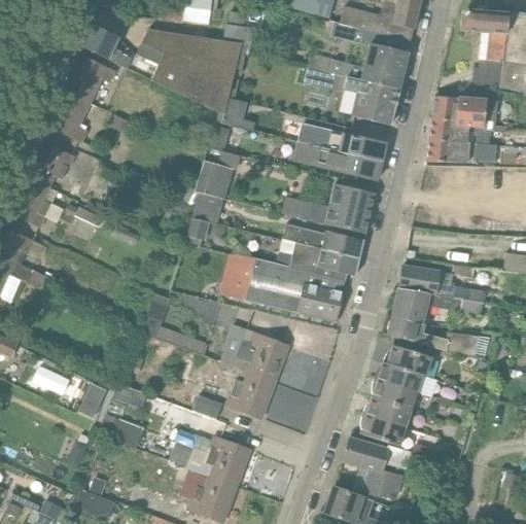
[(65,0),(65,2),(96,9),(98,0),(65,0)]
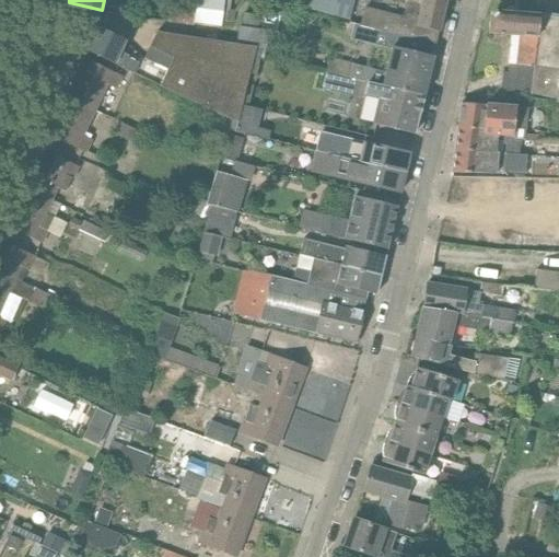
[(195,24),(195,21),(198,0),(171,0),(169,21),(195,24)]
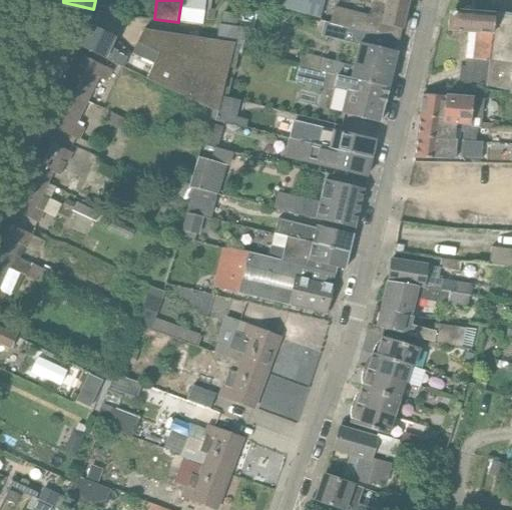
[(178,19),(203,23),(205,0),(181,0),(178,19)]
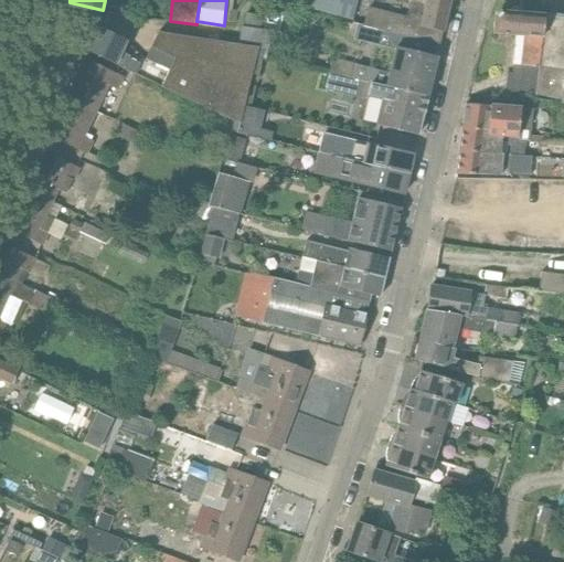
[(314,0),(312,6),(355,17),(359,0),(314,0)]
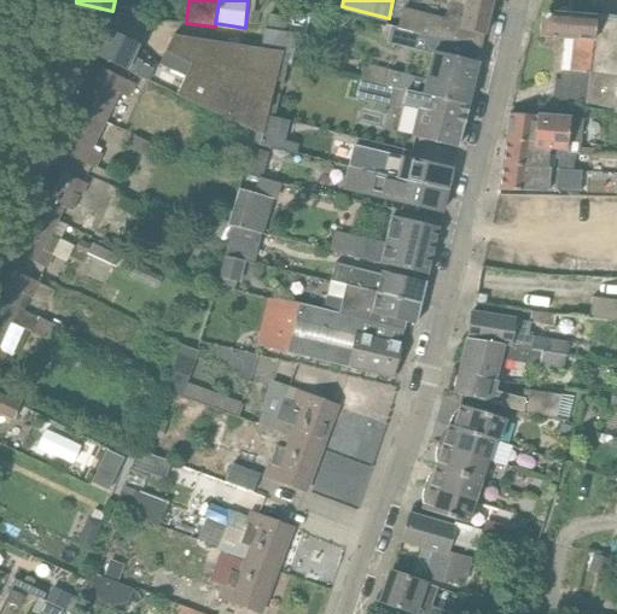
[(413,30),(479,46),(481,46),(492,0),(449,0),(446,16),(403,5),(399,27),(413,30)]
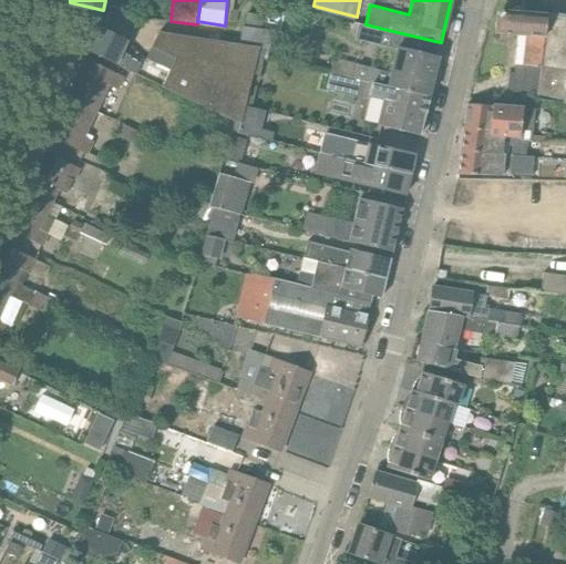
[(507,88),(538,91),(547,12),(503,10),(496,16),(495,31),(518,32),(515,63),(516,64),(514,71),(510,71),(507,88)]
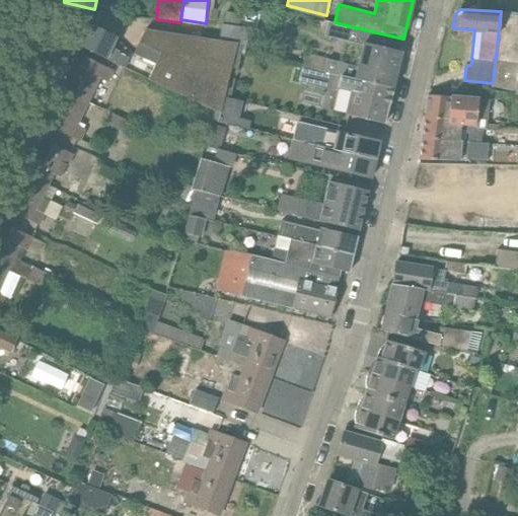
[(225,11),(224,10),(222,22),(239,25),(241,13),(225,11)]
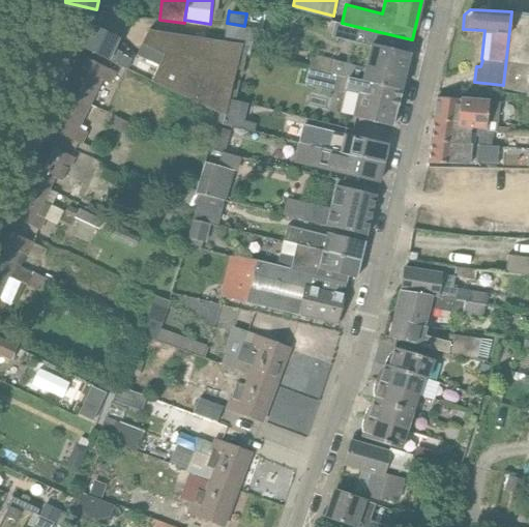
[(528,15),(525,15),(511,11),(503,85),(503,87),(528,91),(527,94),(528,94),(528,15)]
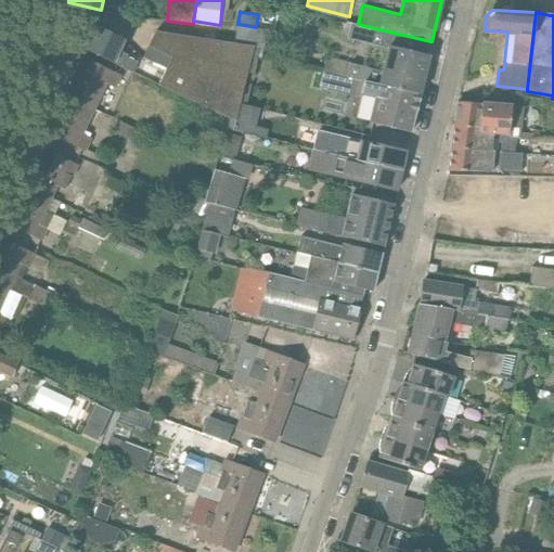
[(82,47),(114,62),(134,72),(139,61),(134,59),(136,55),(131,53),(130,56),(127,54),(128,53),(120,49),(126,38),(94,23),(82,47)]
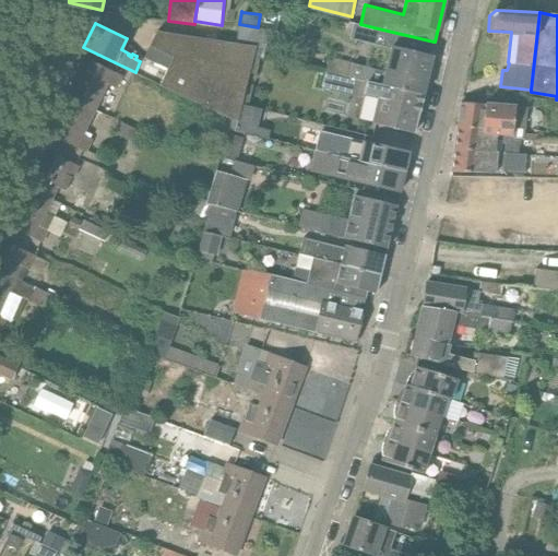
[(238,32),(236,42),(256,46),(265,47),(269,28),(258,27),(257,35),(238,32)]
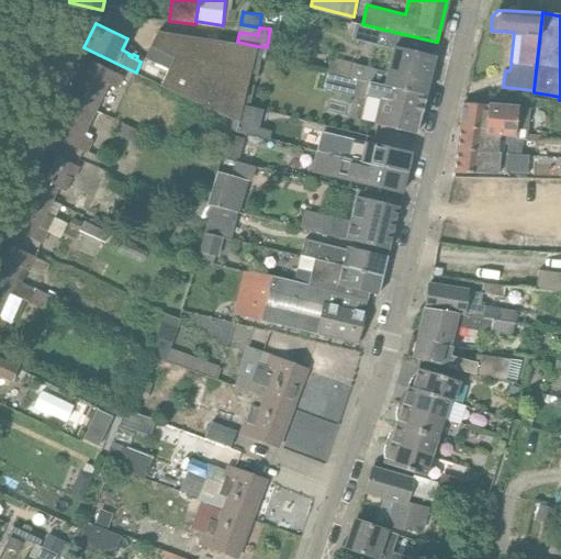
[(388,70),(355,62),(351,77),(425,93),(430,69),(435,54),(434,54),(436,42),(376,28),(372,42),(393,47),(390,59),(388,70)]
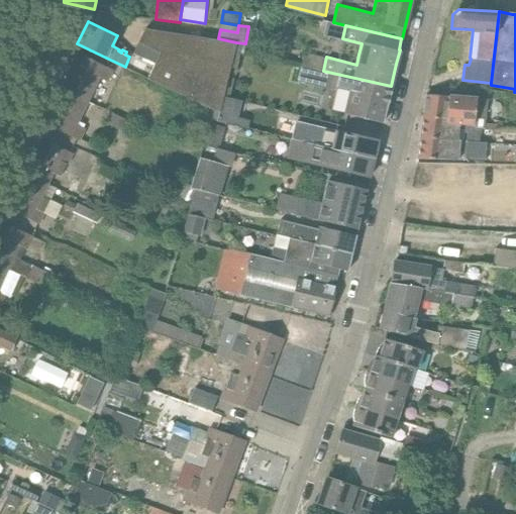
[(212,118),(217,119),(236,42),(218,38),(145,26),(138,41),(160,52),(155,63),(147,78),(215,109),(212,118)]
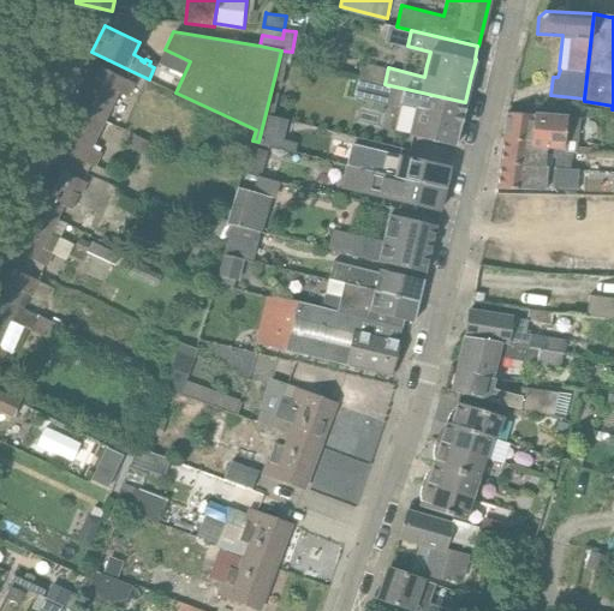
[(190,61),(165,49),(159,63),(184,75),(190,61)]
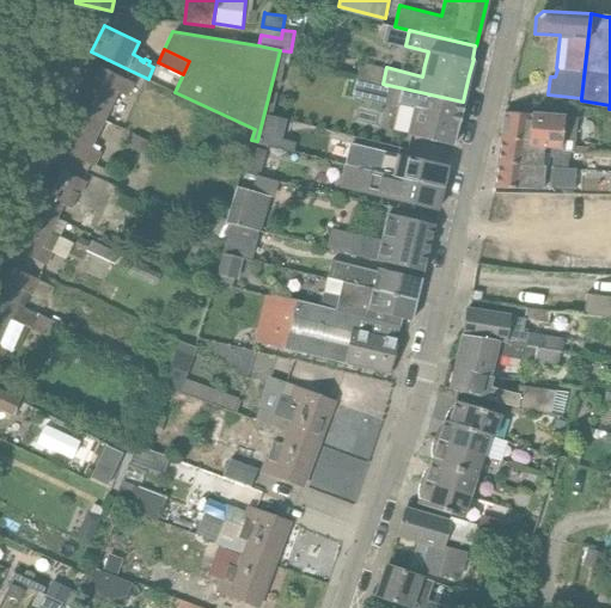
[(453,143),(460,112),(463,102),(383,84),(356,78),(352,96),(398,105),(399,102),(414,104),(407,133),(453,143)]
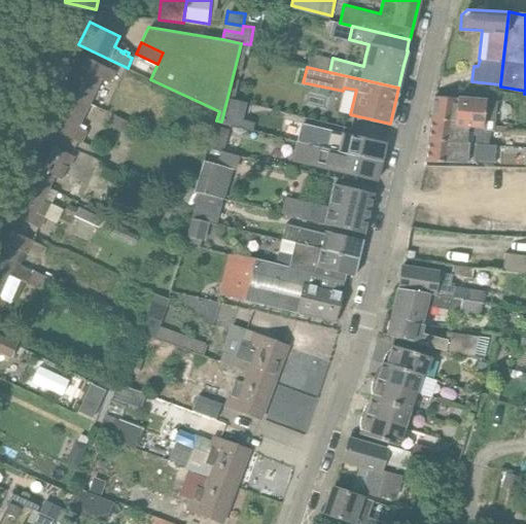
[(433,117),(456,120),(458,97),(436,95),(433,117)]
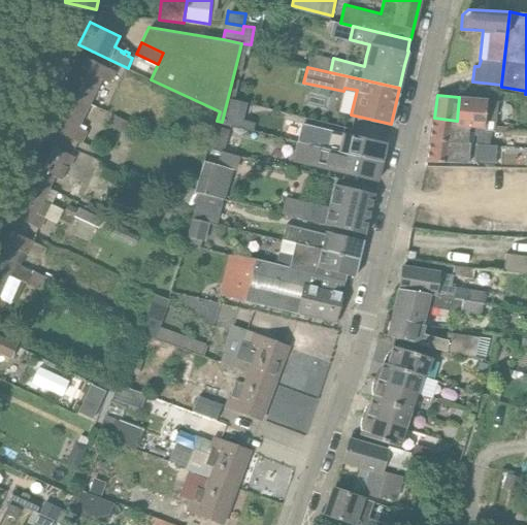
[(490,130),(495,130),(499,100),(487,99),(488,98),(459,95),(459,97),(457,121),(457,124),(478,125),(478,129),(490,130)]
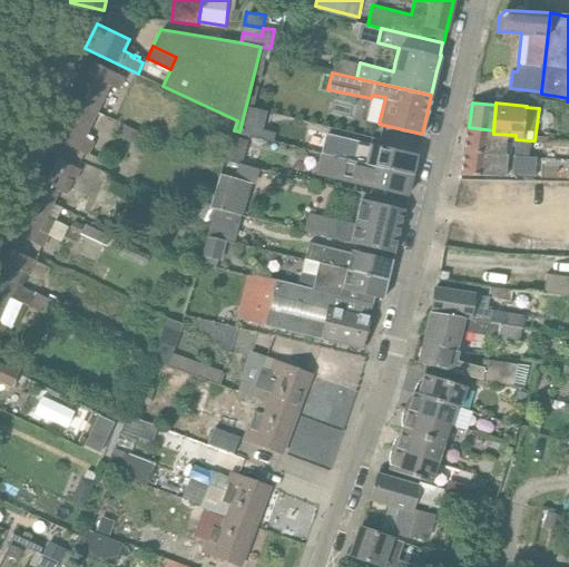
[(241,132),(272,139),(274,129),(260,126),(264,109),(247,105),(241,132)]
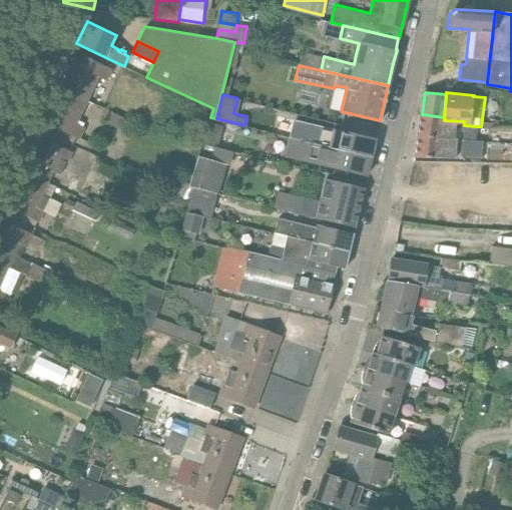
[(419,136),(476,139),(476,126),(464,125),(464,121),(444,120),(444,117),(422,114),(419,136)]
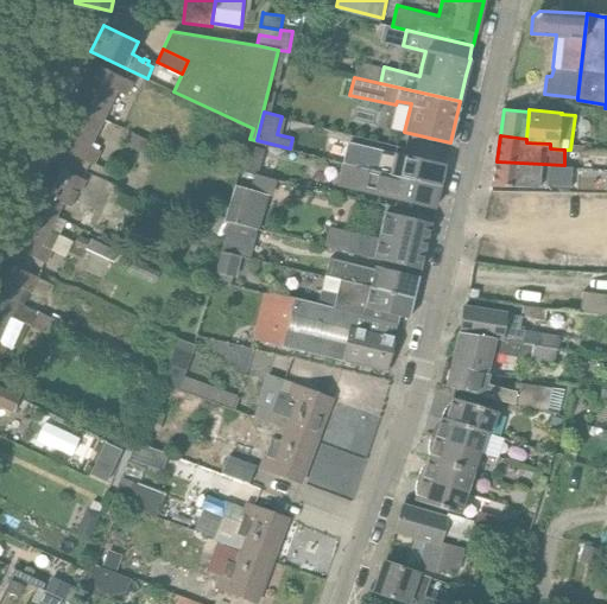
[(252,172),(259,175),(266,147),(247,142),(241,170),(252,172)]
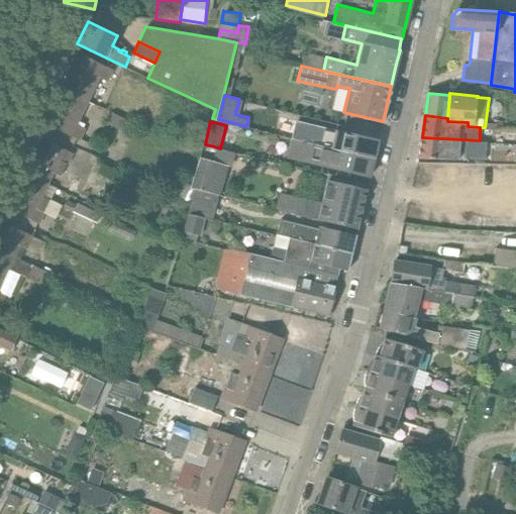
[(299,139),(375,158),(379,139),(303,121),(299,139)]
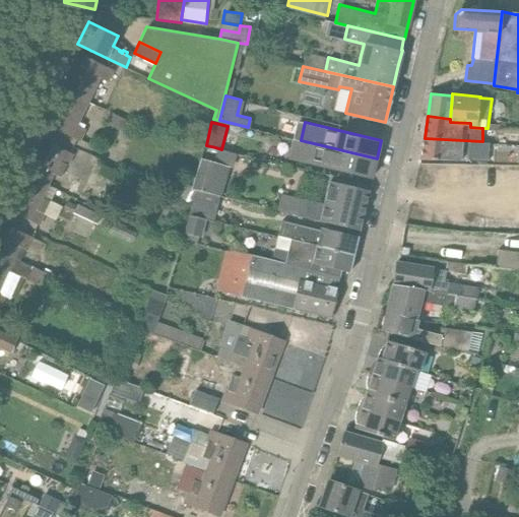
[(39,131),(7,205),(43,220),(47,210),(57,215),(62,203),(45,196),(56,169),(64,173),(75,147),(39,131)]
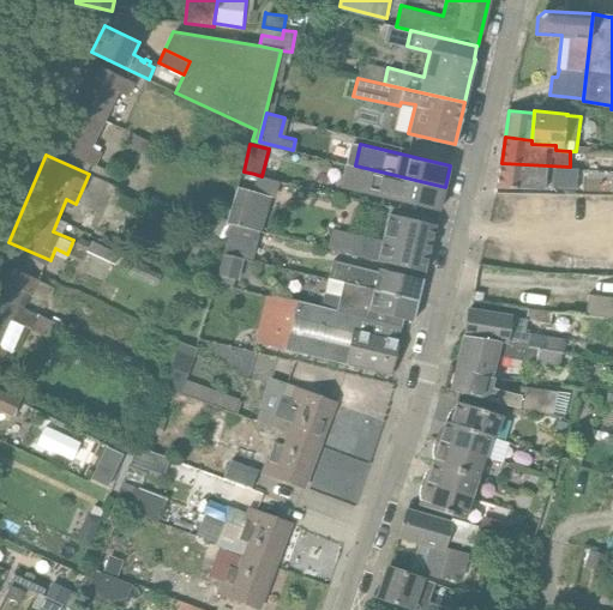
[(445,187),(355,165),(348,163),(346,175),(368,181),(366,191),(439,207),(445,187)]
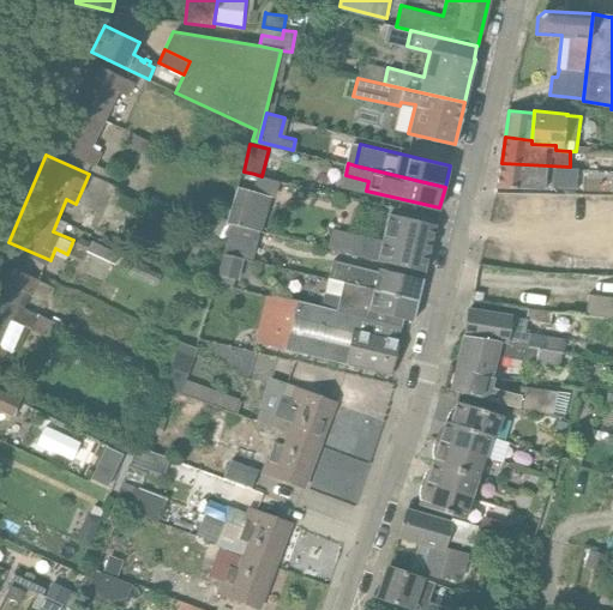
[(498,187),(554,188),(578,188),(580,167),(570,167),(502,163),(498,187)]
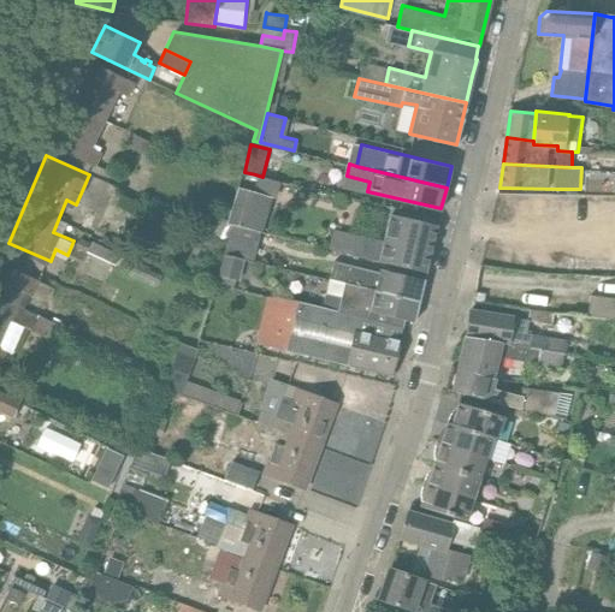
[(232,225),(265,232),(273,195),(241,188),(232,225)]
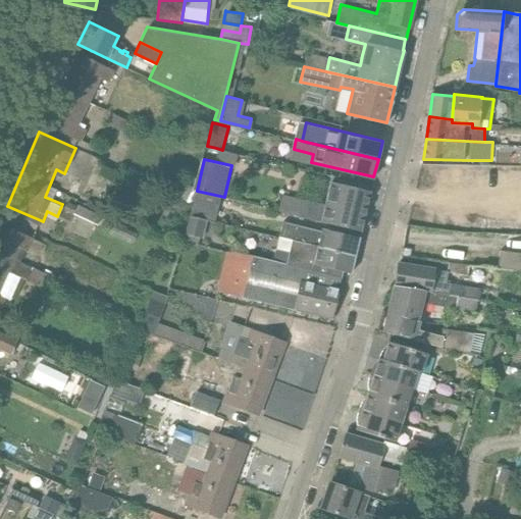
[(299,215),(361,231),(370,191),(342,184),(335,207),(303,198),(299,215)]
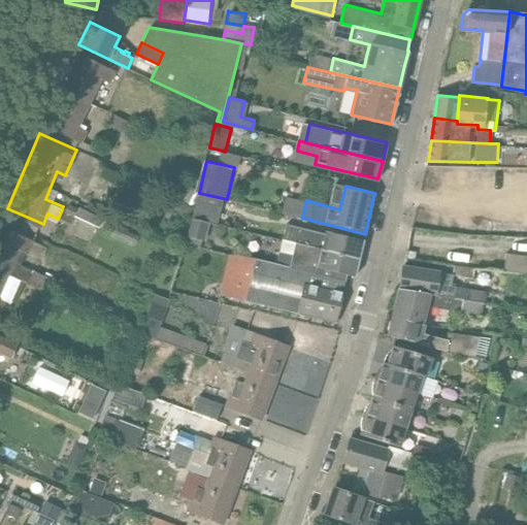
[(196,218),(206,221),(211,198),(200,196),(196,218)]
